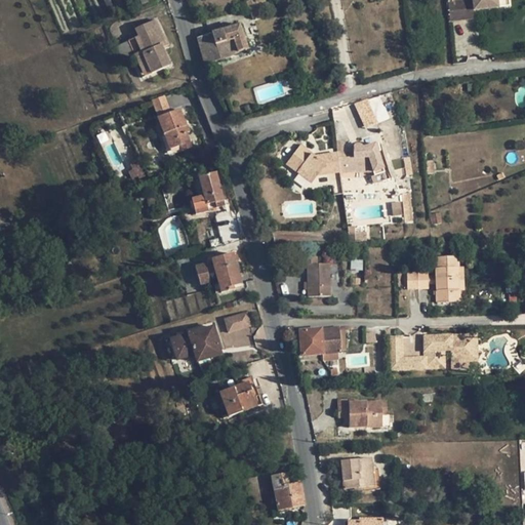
[(124,8),(120,0),(112,0),(118,11),(124,8)]
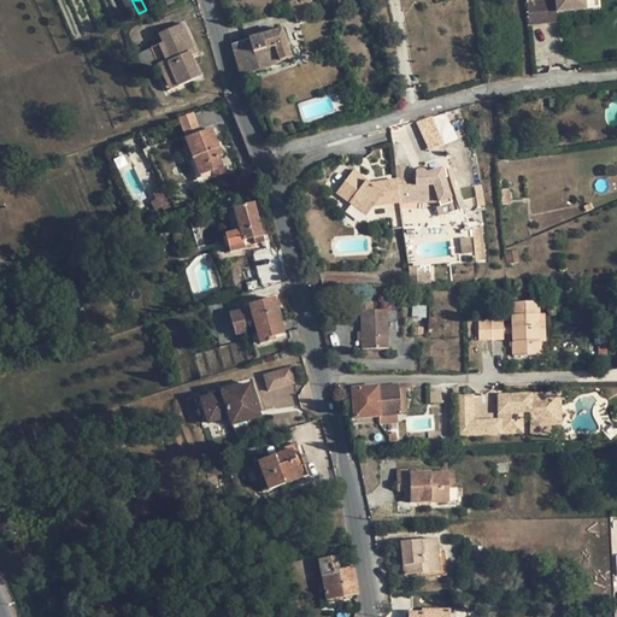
[(546,0),(527,3),(528,21),(547,19),(546,0)]
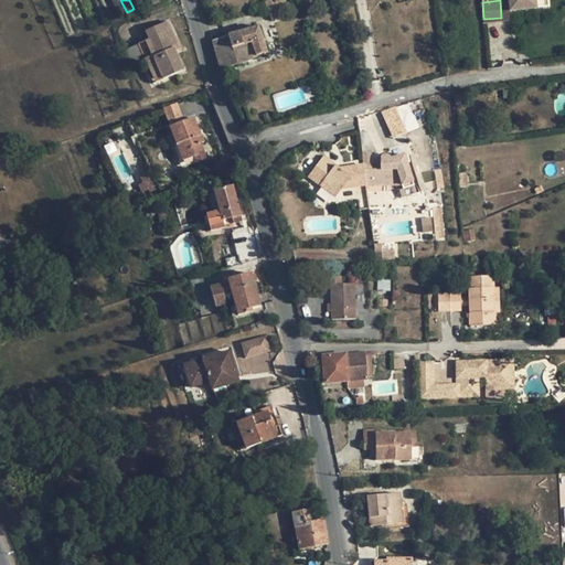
[(510,0),(502,0),(500,0),(501,18),(483,19),(483,22),(512,20),(512,12),(510,0)]
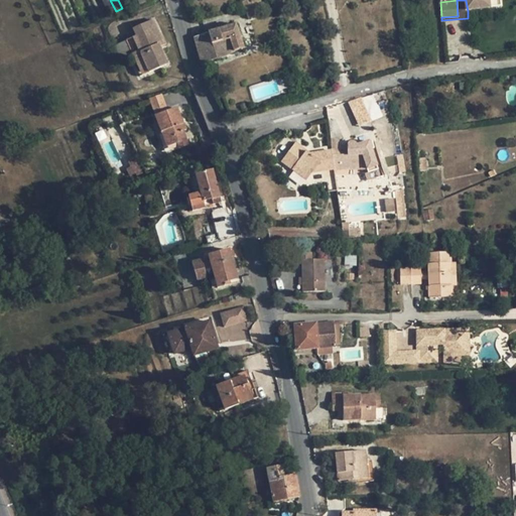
[(466,0),(468,11),(491,10),(491,9),(497,8),(496,0),(466,0)]
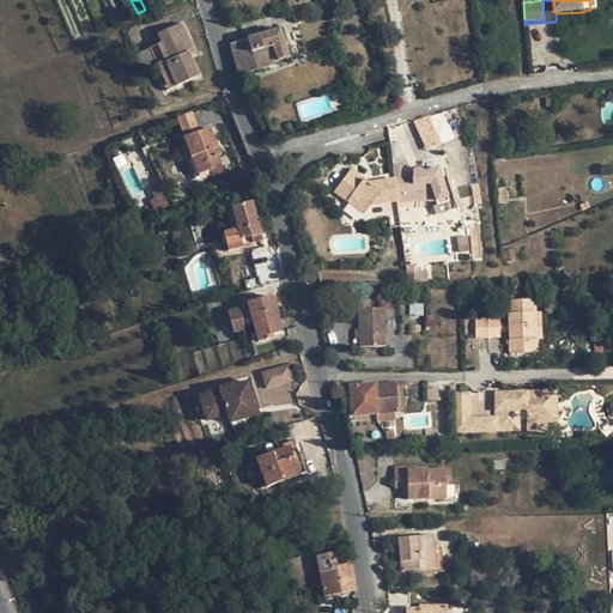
[(301,7),(290,10),(295,23),(304,19),(301,7)]
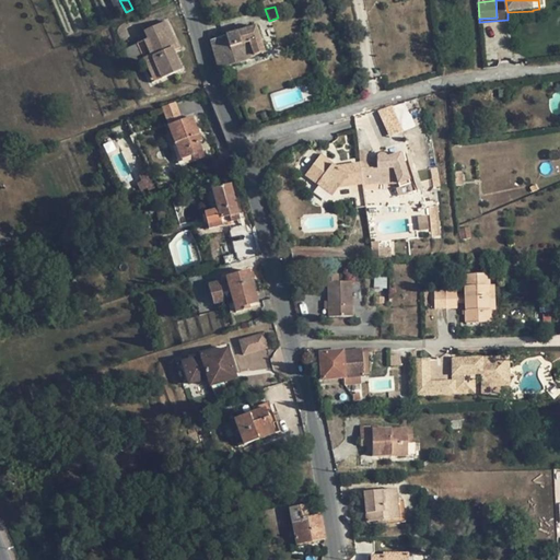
[(144,60),(154,83),(182,70),(174,51),(168,39),(173,37),(166,22),(143,32),(148,39),(137,44),(144,60)]
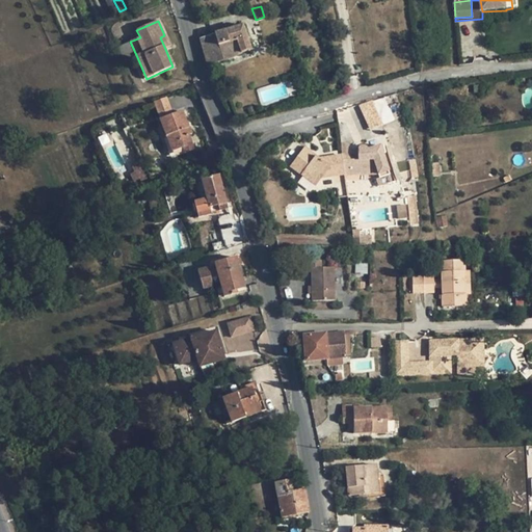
[(198,38),(207,67),(250,51),(242,26),(198,38)]
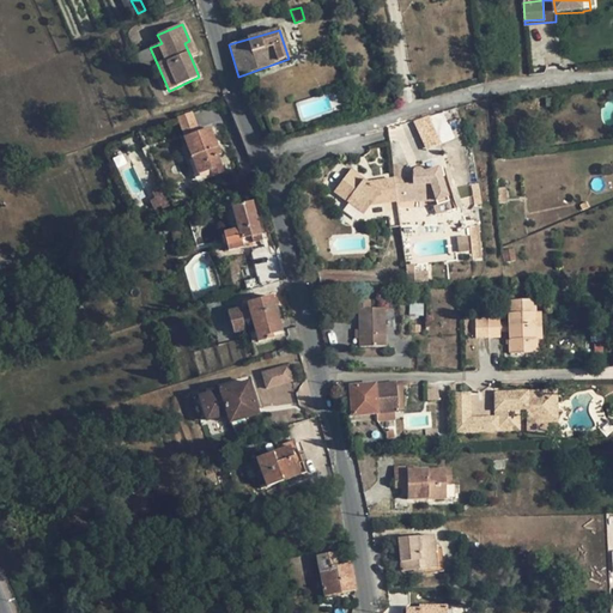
[(184,43),(190,56),(196,54),(189,41),(184,43)]
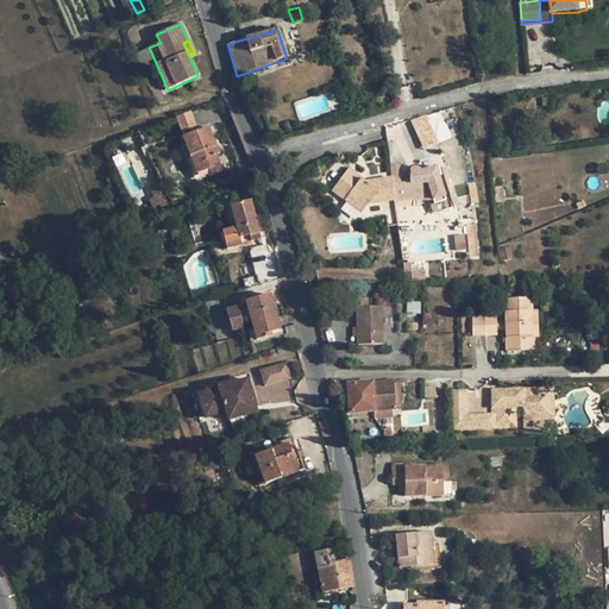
[(135,55),(142,73),(157,66),(149,48),(135,55)]
